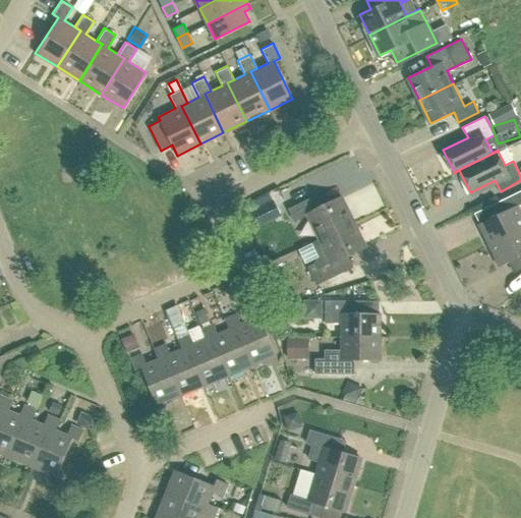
[(488,244),(520,228),(520,212),(518,205),(520,203),(520,189),(501,199),(506,211),(479,224),(488,244)]
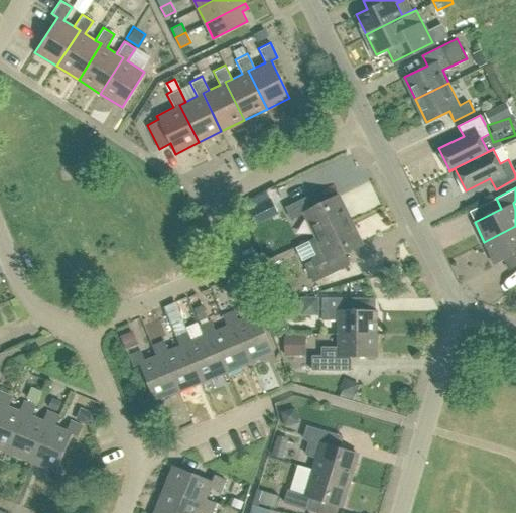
[(304,212),(315,235),(350,218),(339,195),(314,206),(308,195),(285,206),(291,218),(304,212)]
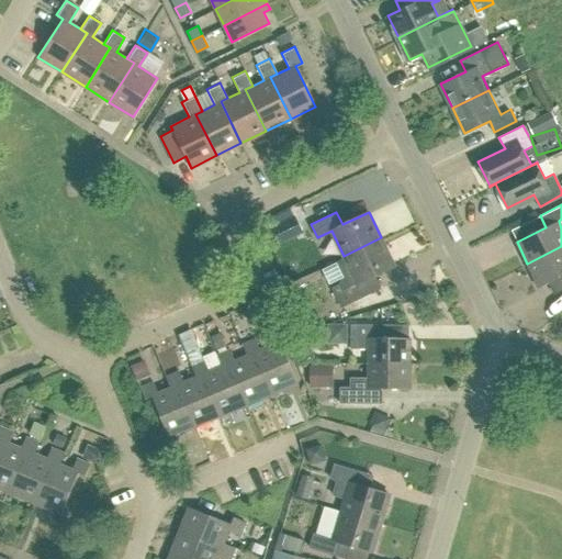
[(381,237),(344,256),(344,257),(337,260),(344,274),(340,282),(333,287),(341,305),(374,289),(368,277),(394,265),(381,237)]
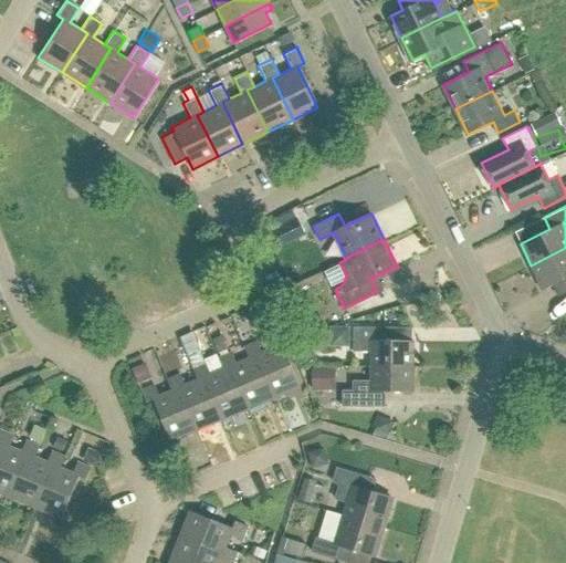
[(565,248),(531,266),(542,288),(565,275),(565,248)]
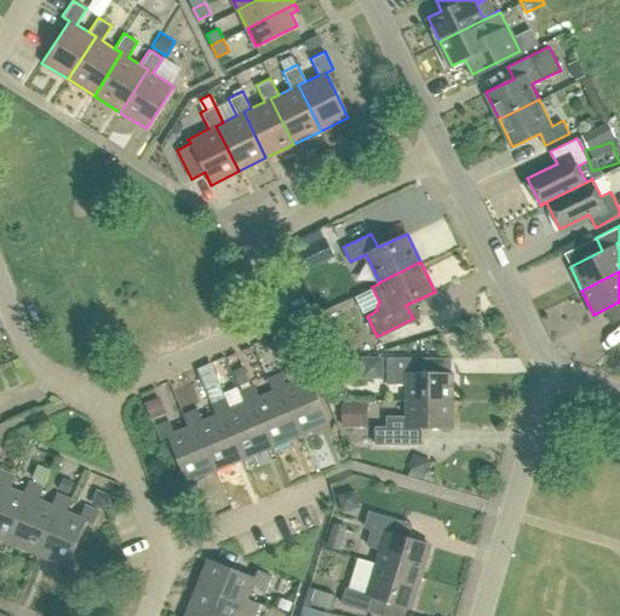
[(406,399),(452,399),(452,370),(422,370),(422,356),(386,356),(386,384),(406,384),(406,399)]
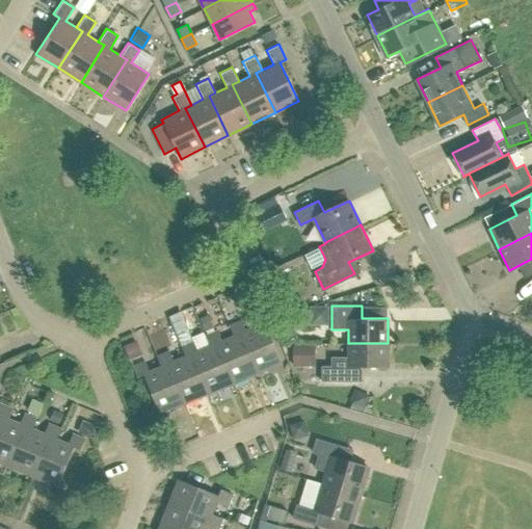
[(239,333),(257,372),(281,362),(264,321),(245,329),(240,319),(228,325),(233,335),(239,333)]
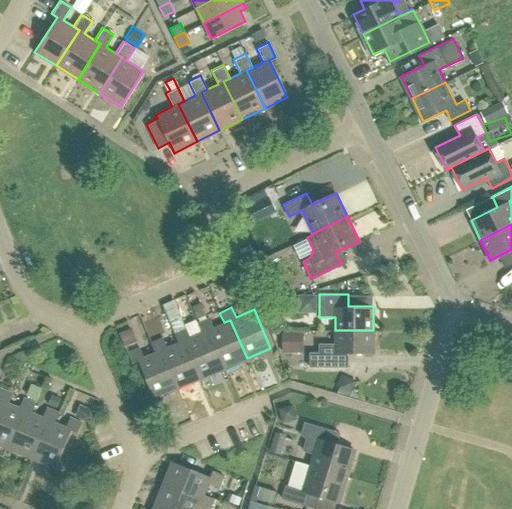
[(223,368),(247,358),(230,320),(224,322),(212,327),(208,317),(196,322),(200,332),(207,330),(223,368)]
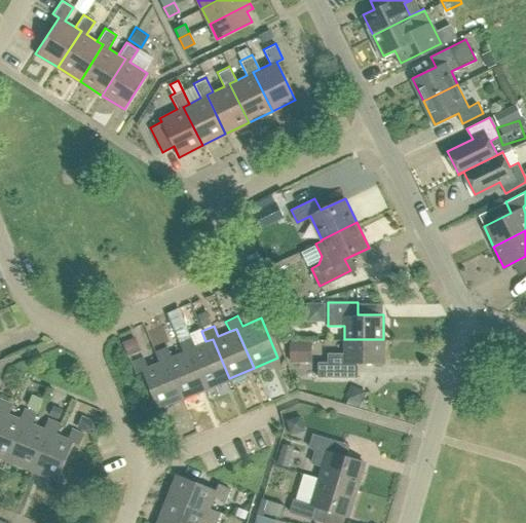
[(141,348),(135,336),(123,341),(132,359),(137,357),(135,351),(141,348)]
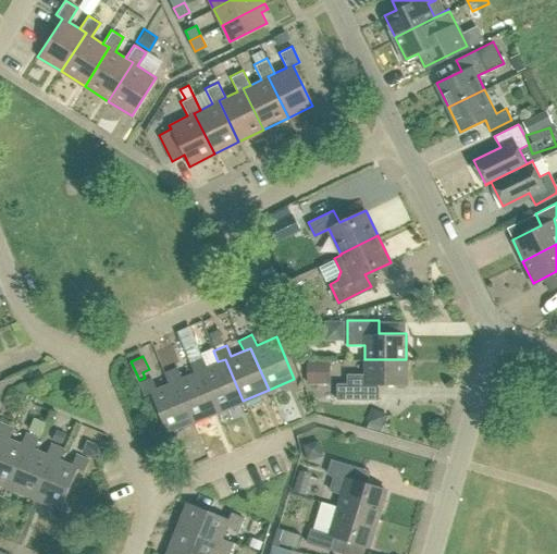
[(218,411),(243,401),(225,359),(218,361),(206,367),(200,357),(188,361),(193,372),(200,370),(218,411)]
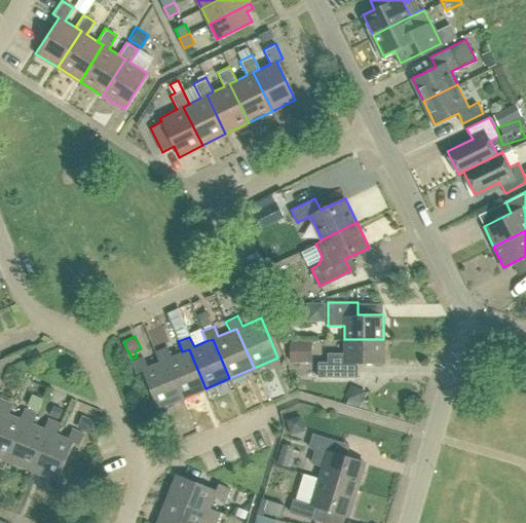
[(383,339),(344,339),(344,352),(328,352),(328,375),(358,375),(358,363),(383,363),(383,339)]
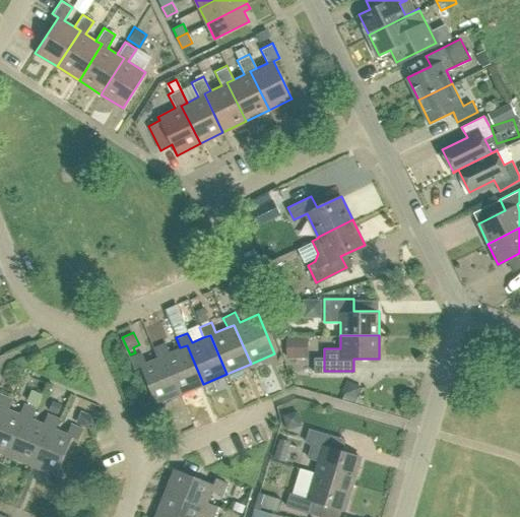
[(180,394),(203,384),(187,345),(180,347),(169,352),(165,342),(152,347),(156,358),(163,356),(180,394)]
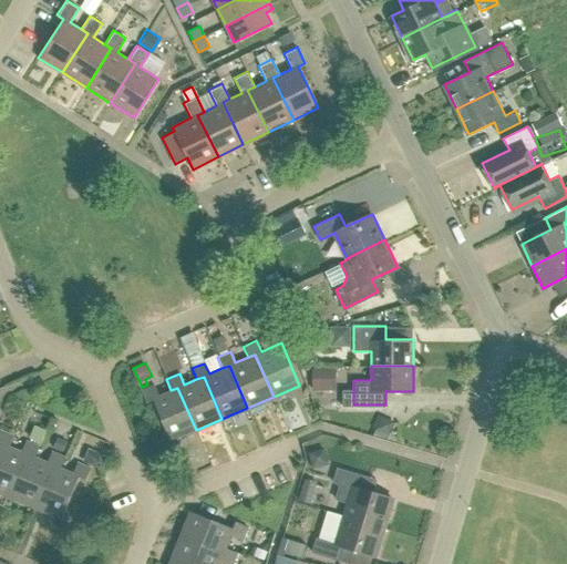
[(334,373),(333,391),(349,391),(350,373),(334,373)]
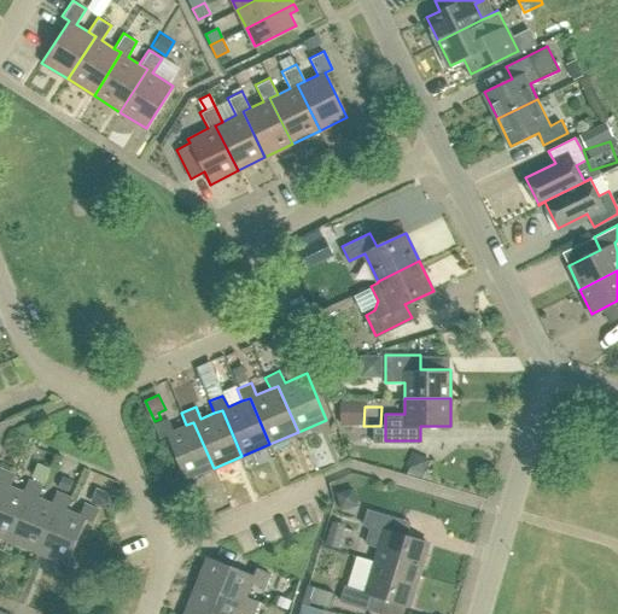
[(185,480),(214,468),(193,422),(186,425),(173,431),(167,419),(152,425),(158,438),(165,434),(185,480)]
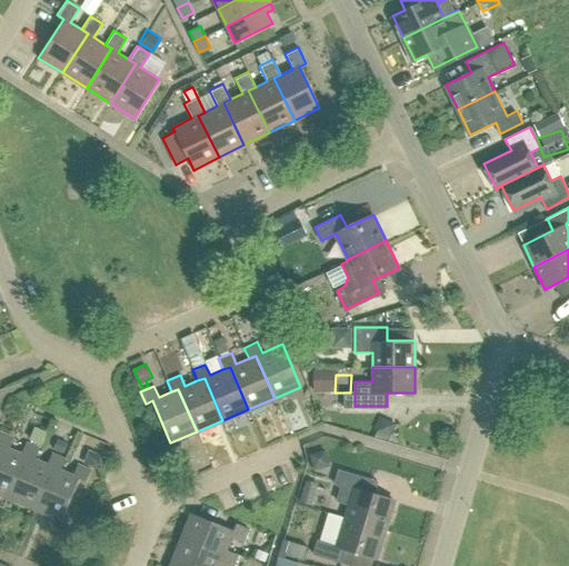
[(0,445),(7,447),(11,436),(0,430),(0,445)]
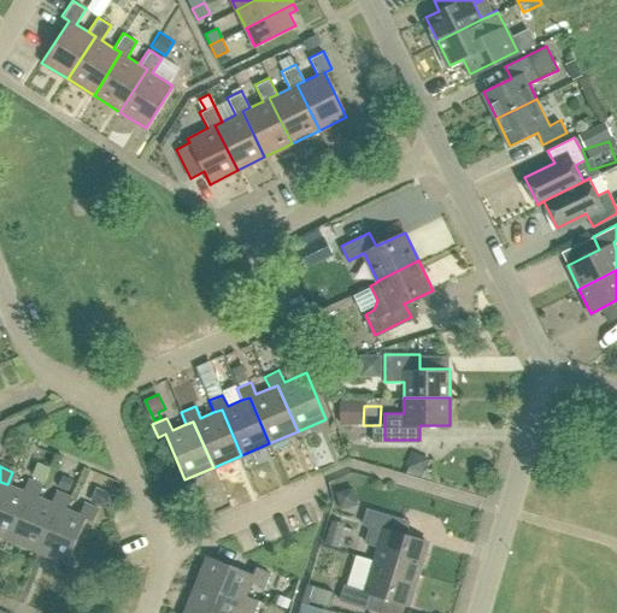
[(0,482),(0,536),(10,540),(29,493),(35,496),(40,484),(27,478),(22,490),(7,484),(0,482)]
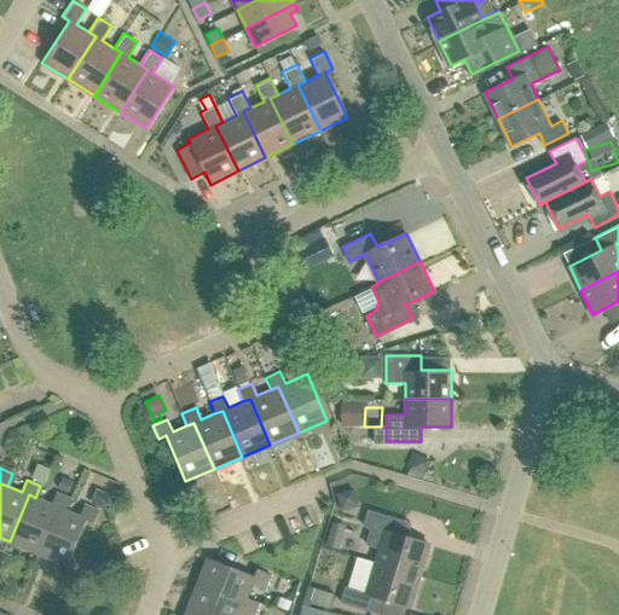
[(111,492),(97,487),(92,502),(106,506),(111,492)]
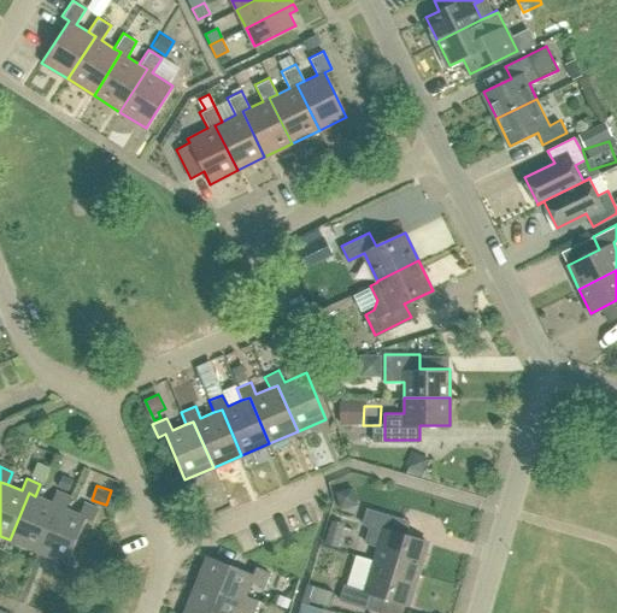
[(10,540),(37,552),(57,505),(64,508),(69,495),(54,489),(50,502),(35,496),(29,493),(10,540)]
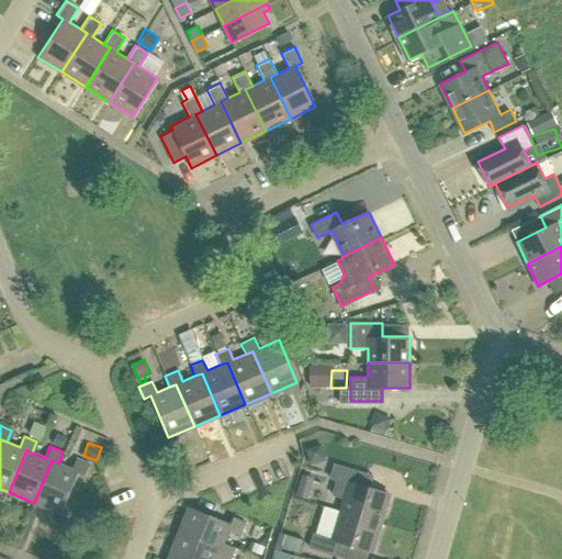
[(70,468),(58,464),(52,460),(34,503),(60,514),(78,471),(83,473),(89,462),(75,457),(70,468)]
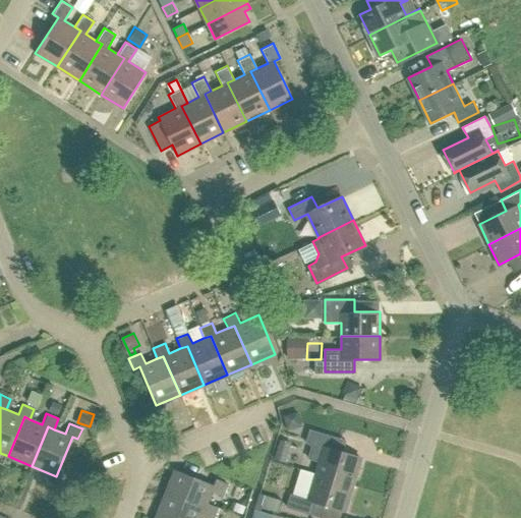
[(319,460),(315,472),(353,483),(361,458),(335,450),(339,438),(310,428),(306,442),(311,443),(307,457),(319,460)]
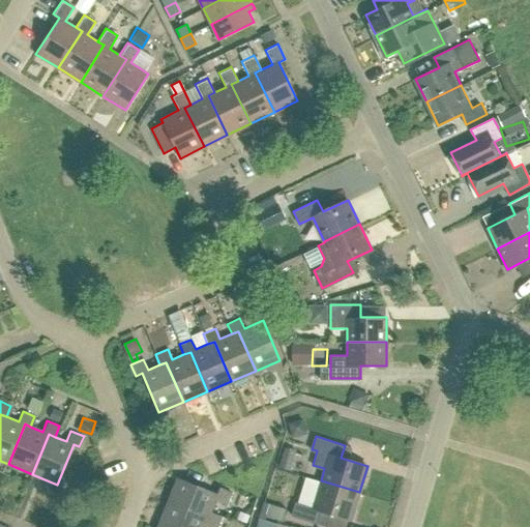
[(208,517),(210,510),(214,499),(225,503),(230,490),(219,487),(217,493),(177,476),(168,501),(208,517)]
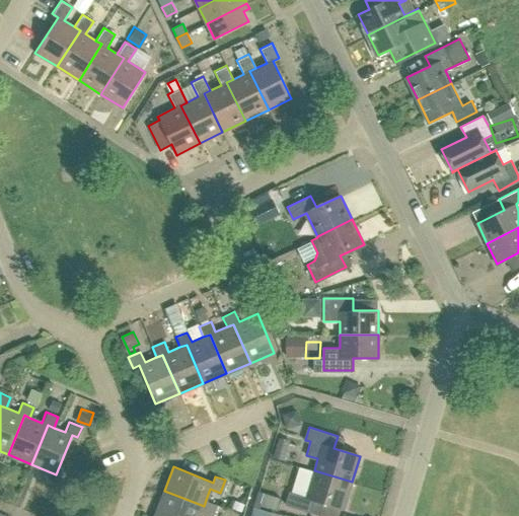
[(344,508),(352,482),(314,470),(306,496),(290,491),(286,503),(314,512),(318,500),(344,508)]
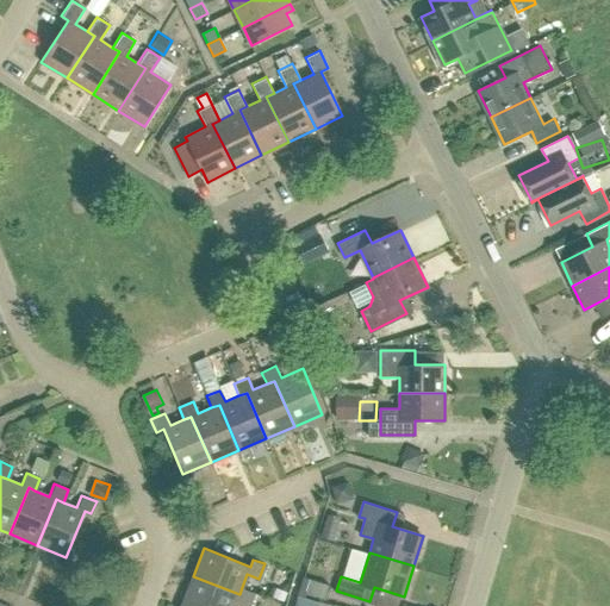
[(193,576),(181,605),(185,605),(234,605),(236,601),(247,605),(248,605),(254,592),(242,587),(240,594),(193,576)]
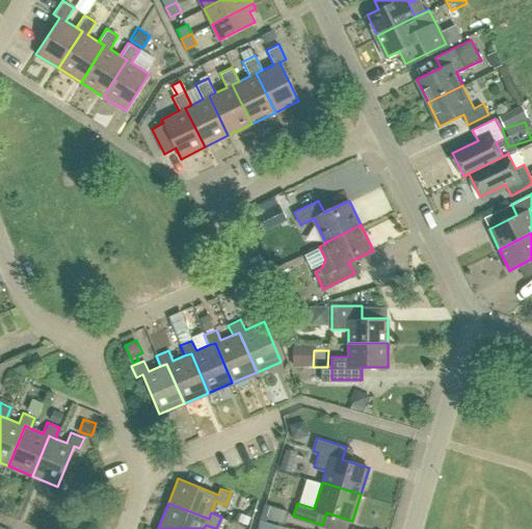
[(288,509),(270,504),(266,517),(284,522),(288,509)]
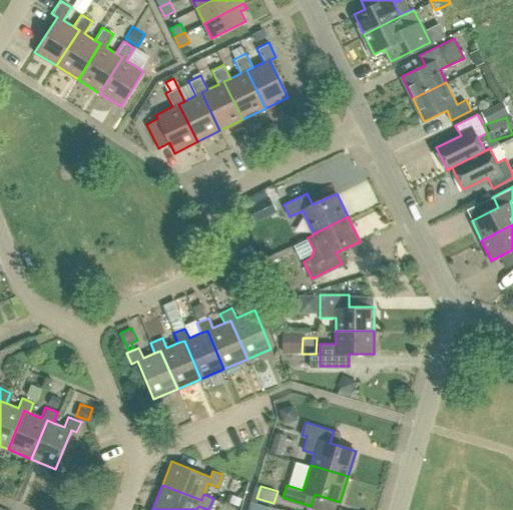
[(251,500),(247,509),(267,509),(269,505),(251,500)]
